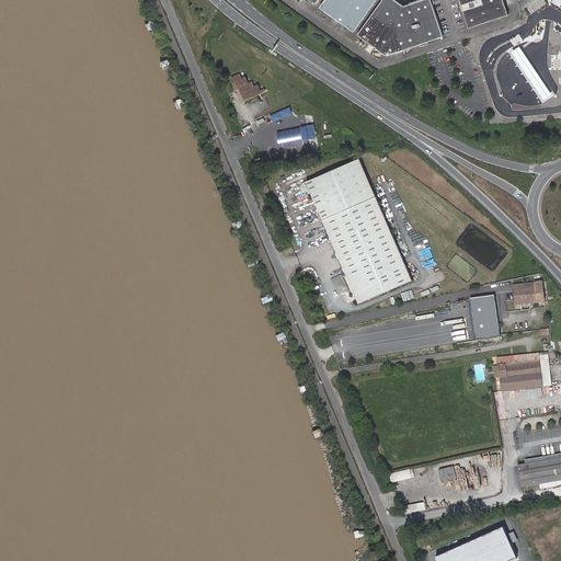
[(321,0),(317,7),(350,31),(373,0),(321,0)]
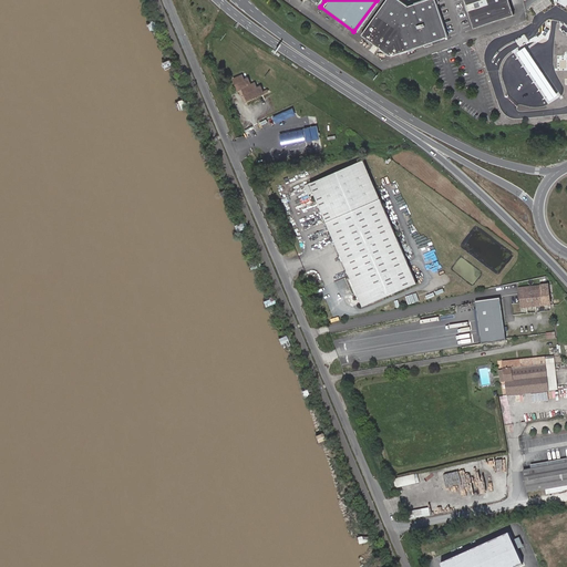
[(388,57),(432,42),(445,38),(441,23),(433,0),(424,0),(423,0),(405,6),(397,0),(382,0),(358,34),(371,43),(388,57)]
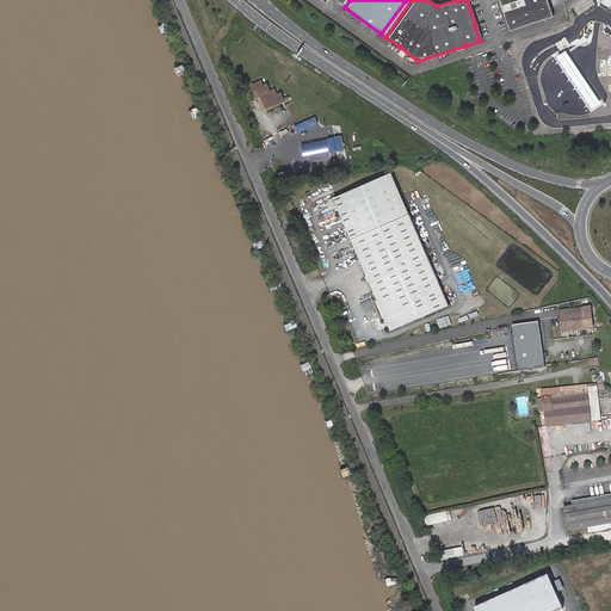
[(497,0),(500,8),(507,32),(523,28),(551,18),(544,0),(497,0)]
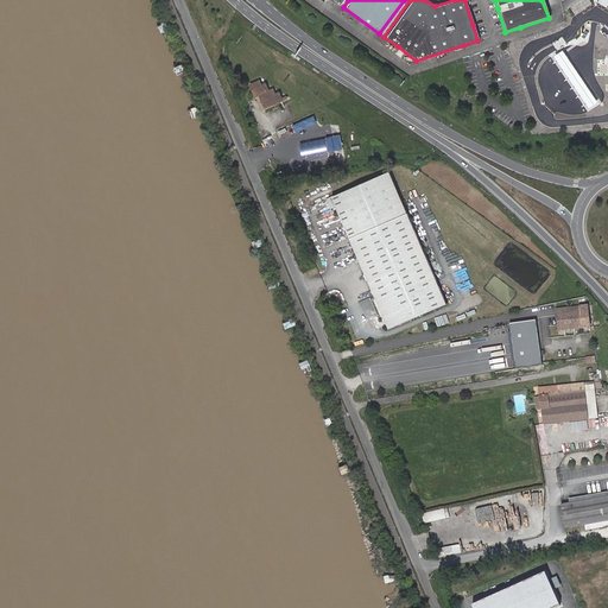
[(578,71),(563,50),(553,57),(569,78),(589,109),(600,103),(578,71)]
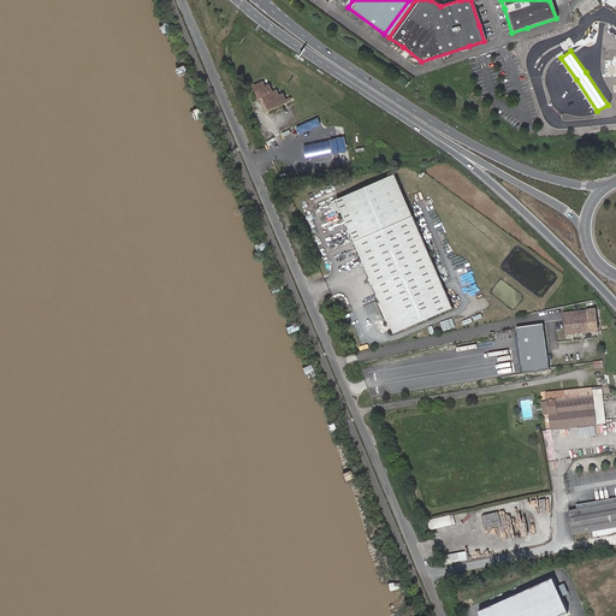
[(264,81),(255,84),(260,98),(265,95),(270,107),(288,100),(285,94),(280,95),(278,89),(273,92),(271,84),(266,86),(264,81)]
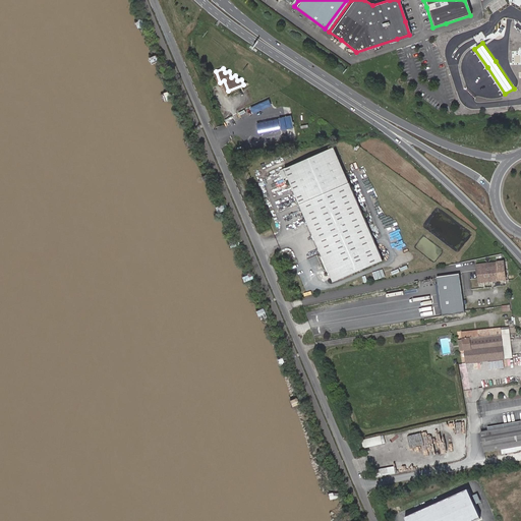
[(258,132),(287,129),(286,118),(257,121),(258,132)]
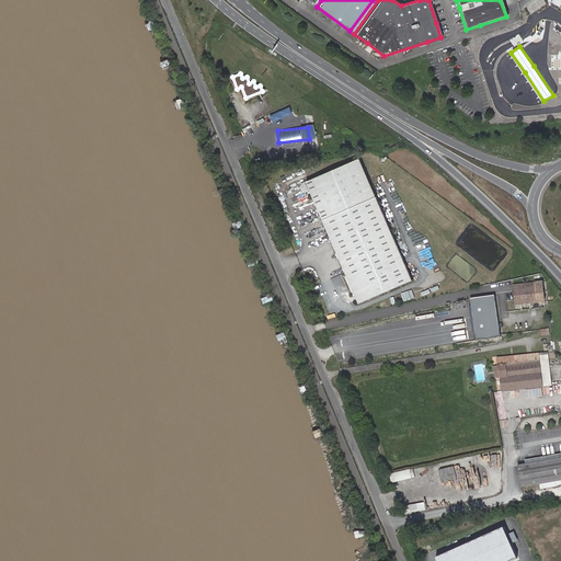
[(305,182),(355,300),(409,278),(357,159),(305,182)]
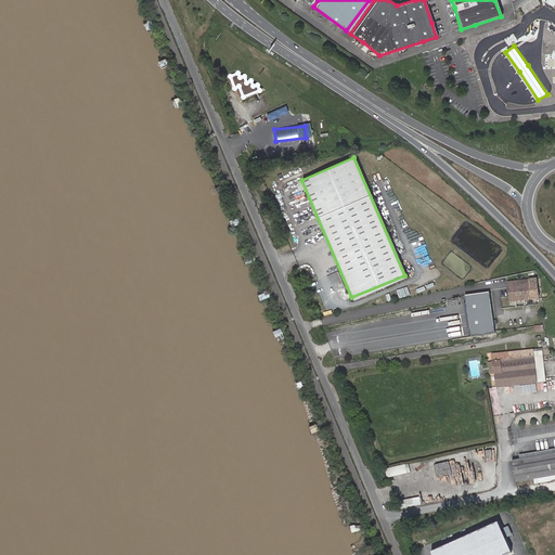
[(544,302),(542,282),(529,283),(530,288),(514,289),(515,305),(544,302)]
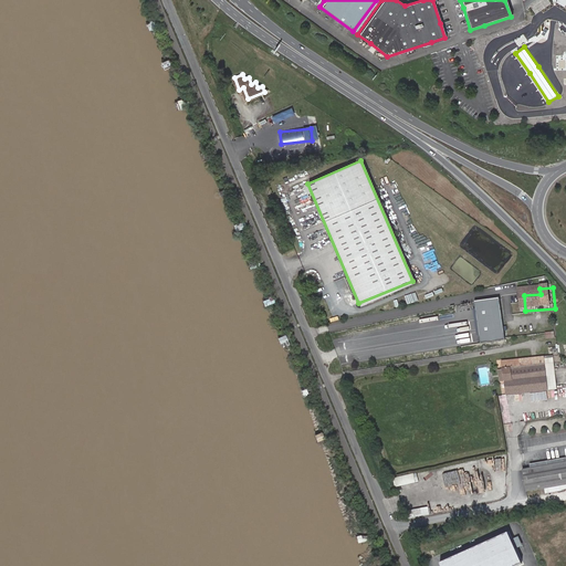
[(502,297),(478,301),(481,323),(483,337),(483,342),(507,338),(502,297)]
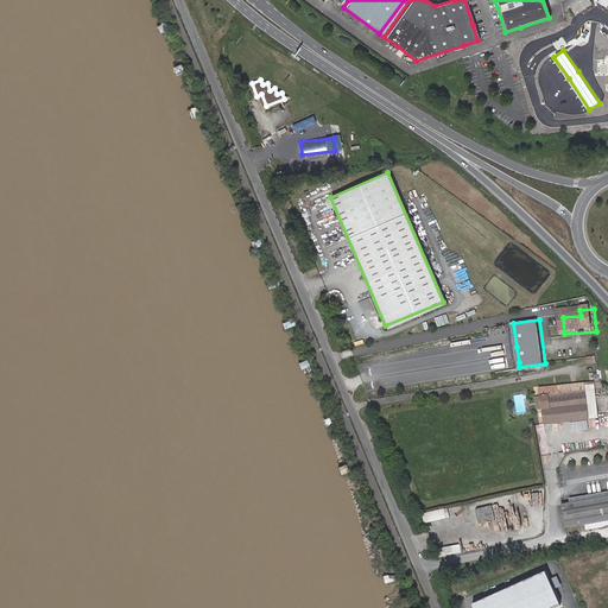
[(539,387),(544,423),(588,418),(584,388),(583,382),(575,384),(539,387)]
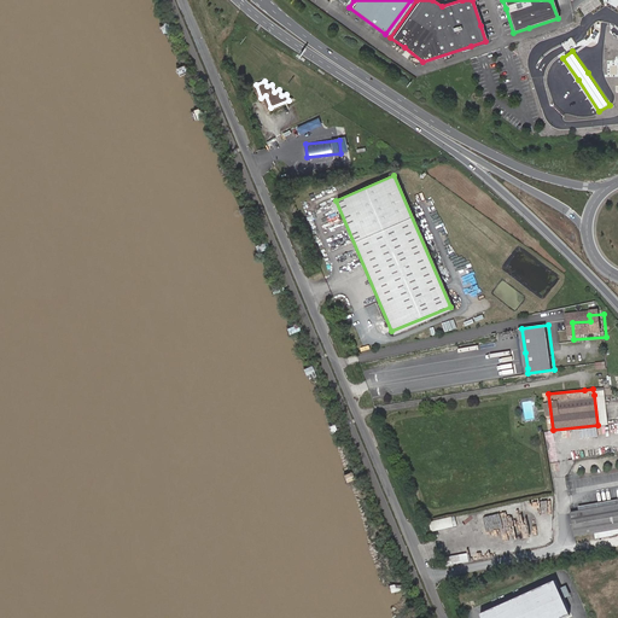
[(573,535),(617,528),(617,503),(570,512),(573,535)]
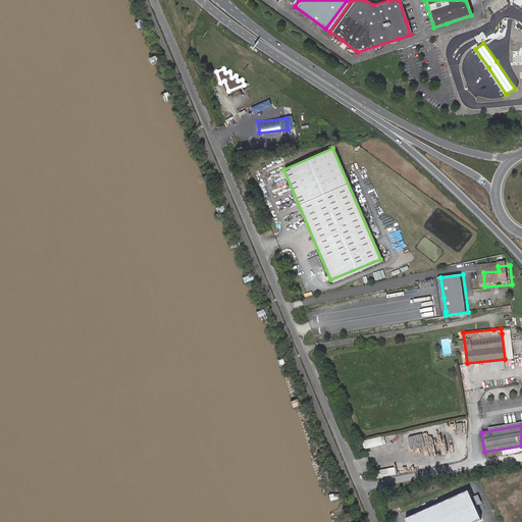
[(381,436),(363,441),(365,450),(383,446),(381,436)]
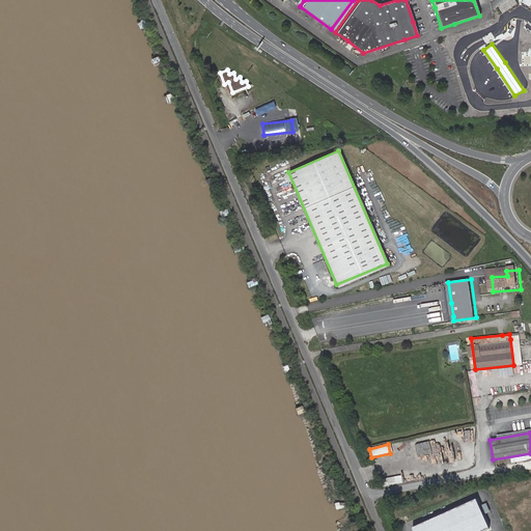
[(387,478),(388,485),(403,483),(402,476),(387,478)]
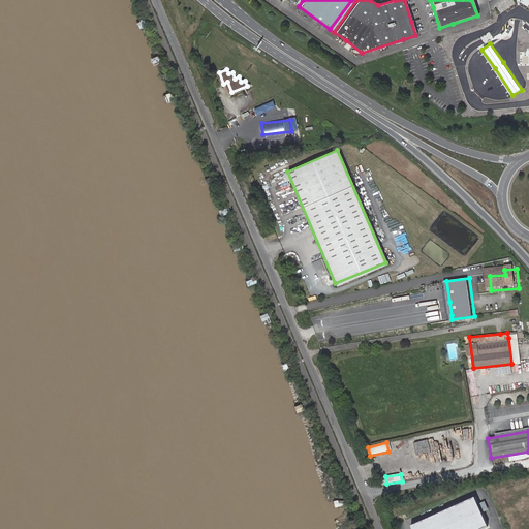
[(485,528),(490,527),(477,499),(414,527),(414,528),(485,528)]
